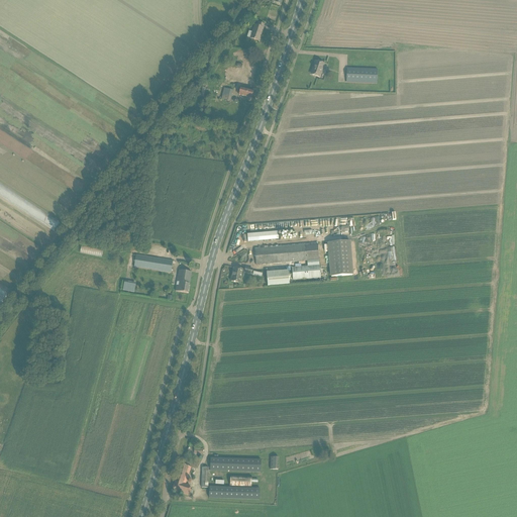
[(250,38),(259,41),(264,25),(259,23),(257,26),(254,25),(252,32),(248,31),(246,37),(250,38)]
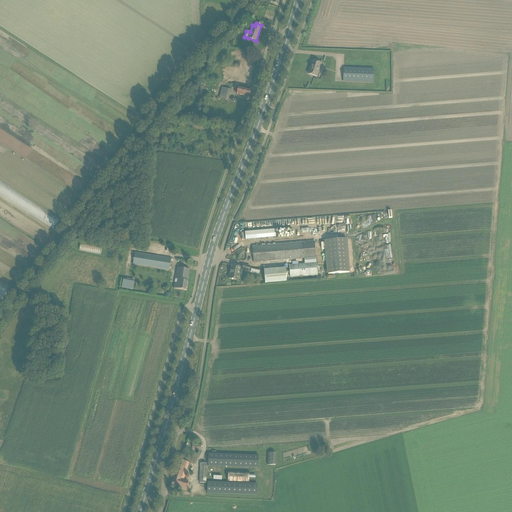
[(309,75),(312,76),(317,77),(321,64),(317,62),(312,61),(311,65),(312,66),(309,75)]
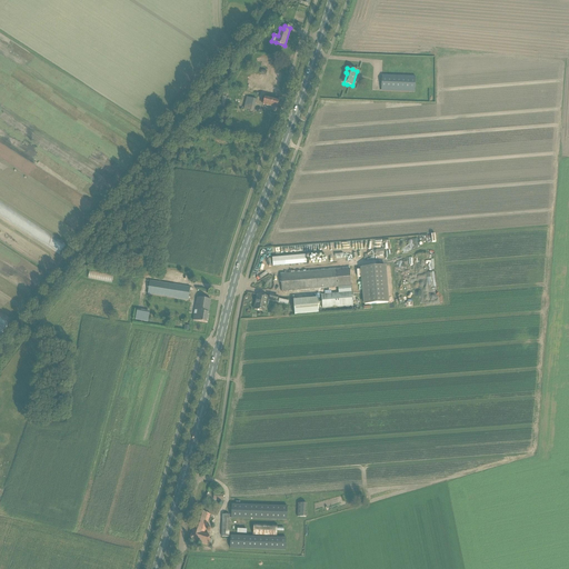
[(381,91),(415,92),(415,77),(381,75),(381,91)]
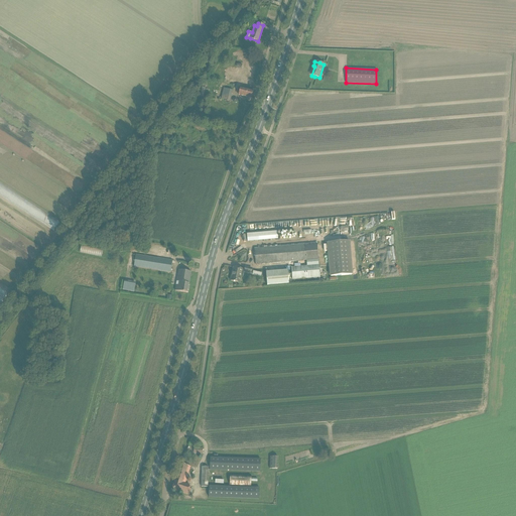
[(241,79),(247,81),(248,77),(247,77),(248,73),(240,70),(238,75),(242,76),(241,79)]
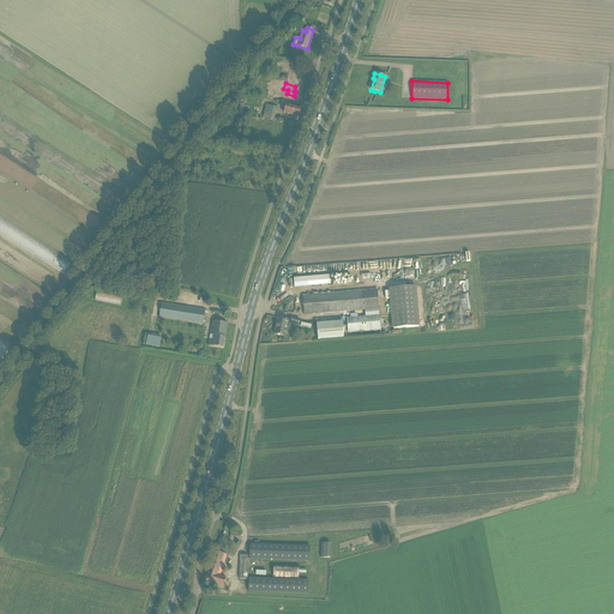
[(283,113),(293,115),(299,118),(301,109),(295,108),(286,104),(283,113)]
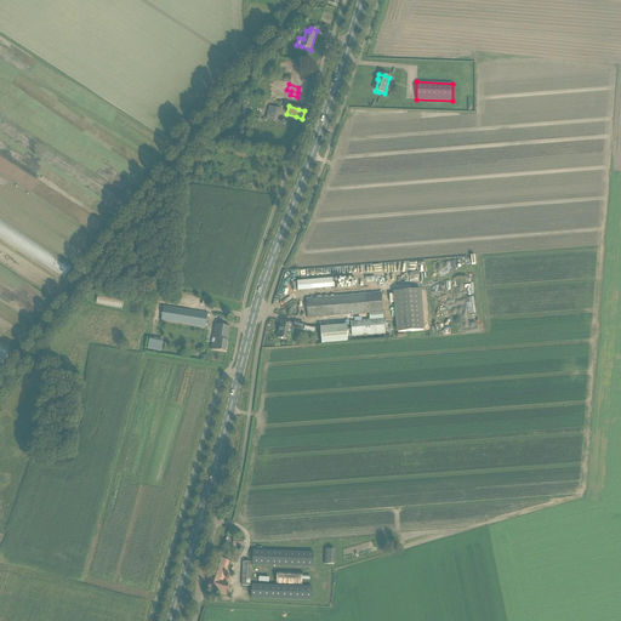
[(279,109),(269,107),(266,120),(277,123),(279,109)]
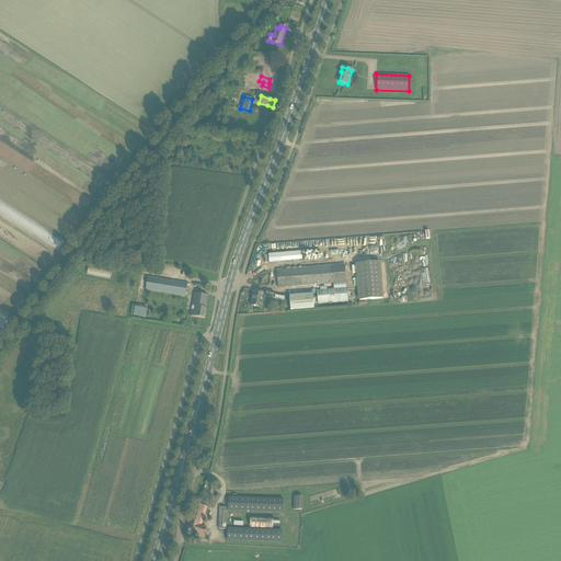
[(268,263),(302,260),(301,252),(267,254),(268,263)]
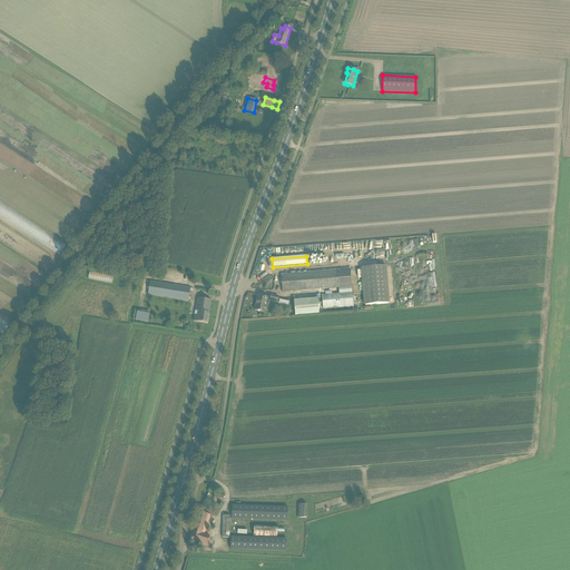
[(386,266),(361,268),(364,306),(390,303),(386,266)]
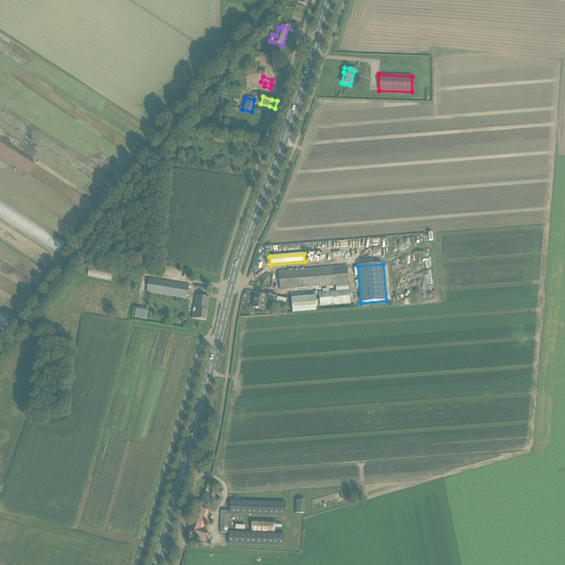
[(280,290),(286,289),(336,285),(336,291),(319,292),(320,307),(350,305),(347,267),(284,273),(278,273),(280,290)]
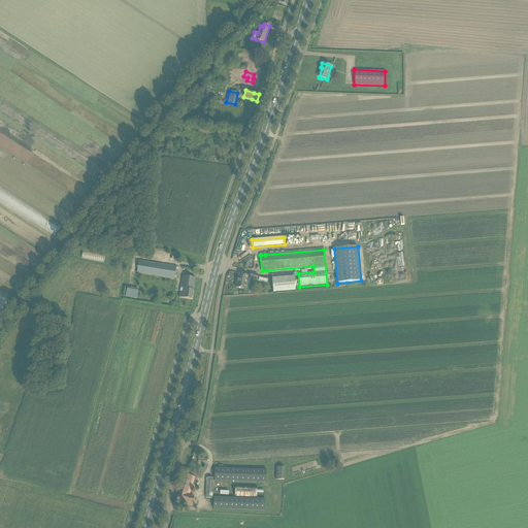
[(174,279),(176,270),(177,270),(178,267),(139,261),(136,273),(174,279)]
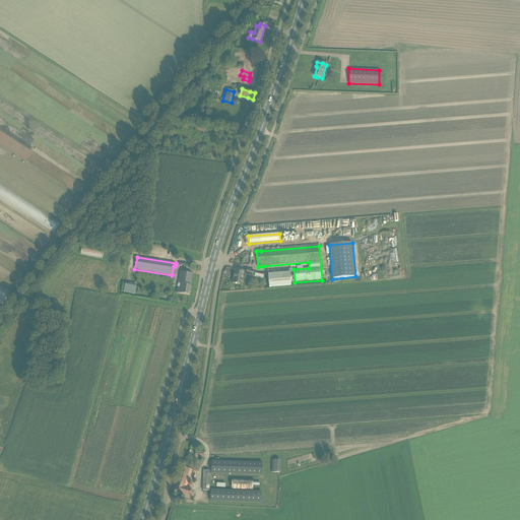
[(242,284),(244,273),(244,272),(235,270),(233,283),(237,284),(242,284)]
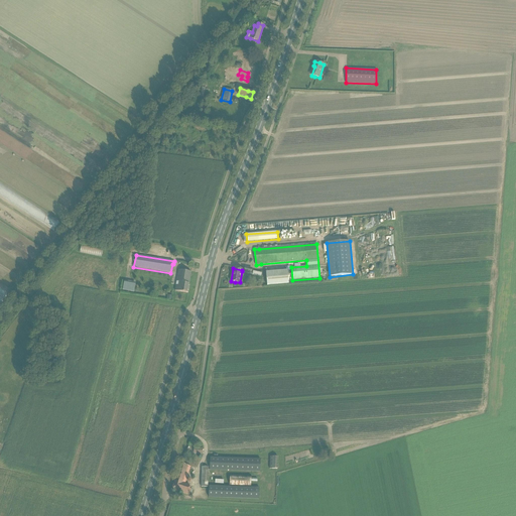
[(191,272),(190,272),(178,270),(175,291),(187,293),(191,272)]
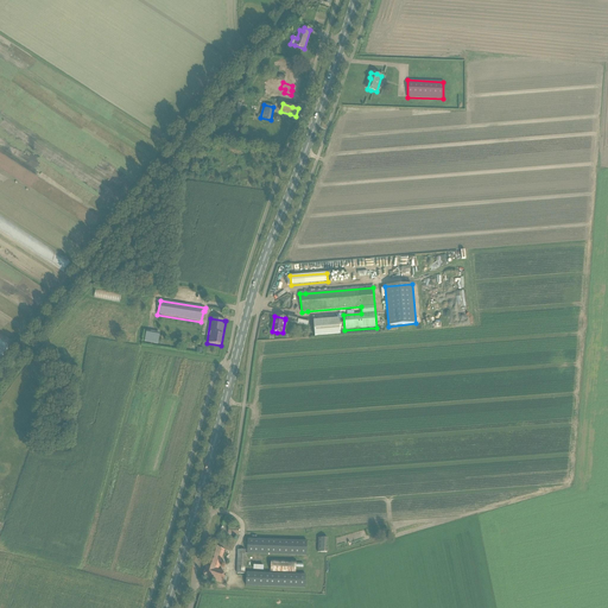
[(314,321),(315,337),(340,335),(339,318),(314,321)]
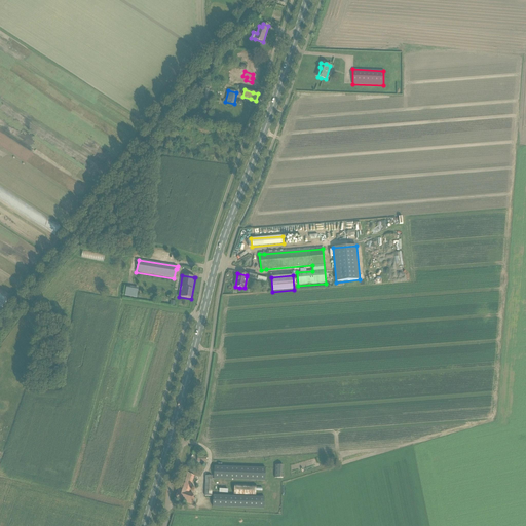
[(138,289),(126,286),(124,296),(137,298),(138,289)]
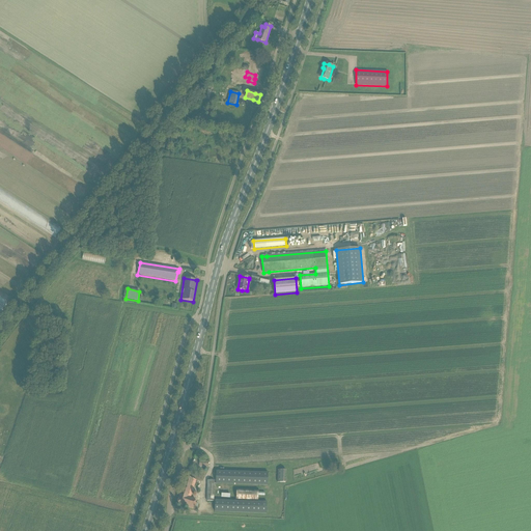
[(278,470),(277,482),(284,483),(285,483),(286,478),(285,478),(285,470),(284,470),(278,470)]
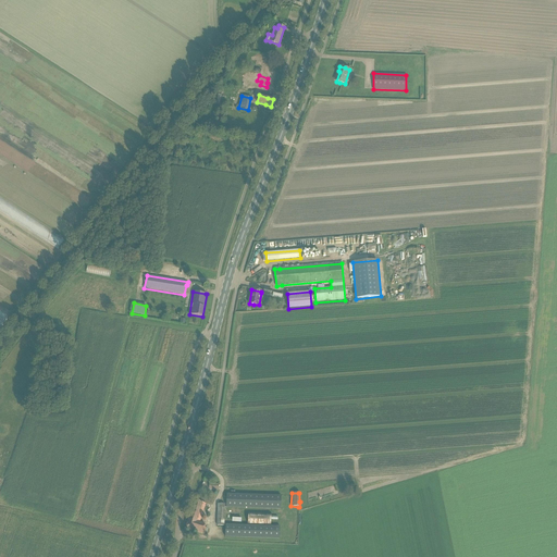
[(281,509),(281,496),(226,494),(226,507),(281,509)]
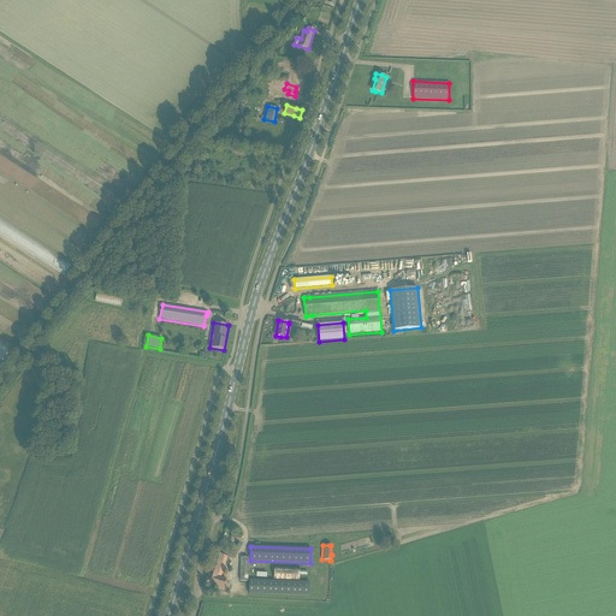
[(225,591),(227,584),(226,584),(227,581),(226,581),(226,580),(220,578),(227,557),(215,554),(205,585),(225,591)]
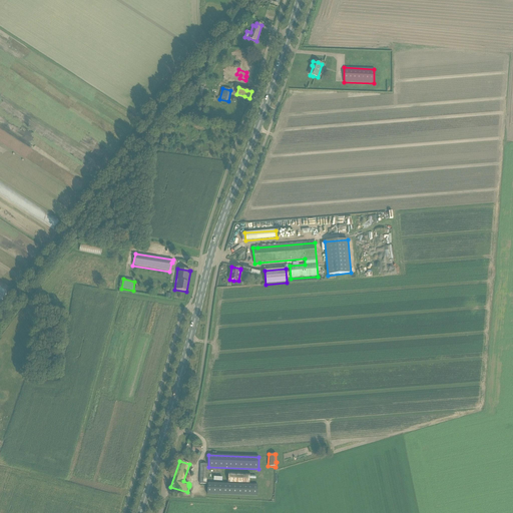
[(255,476),(249,475),(249,474),(228,473),(227,482),(249,483),(249,479),(255,479),(255,476)]
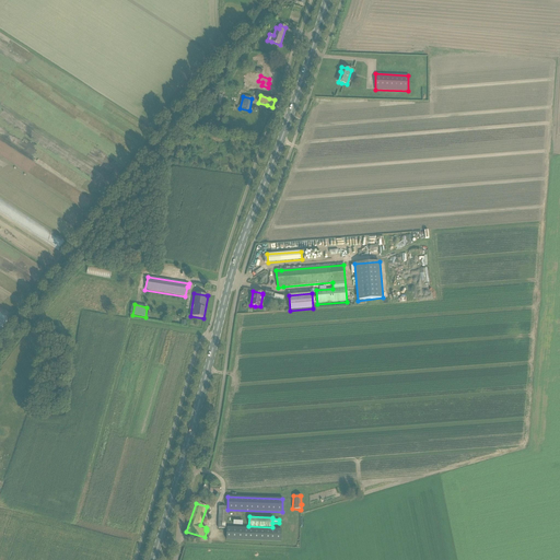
[(278,531),(226,528),(226,539),(230,539),(281,543),(281,531),(278,531)]
